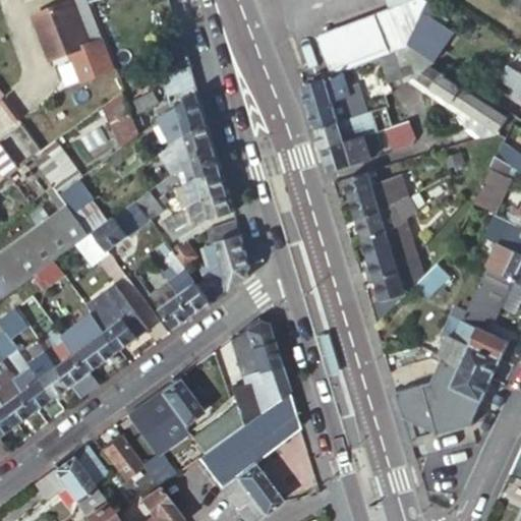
[(112,67),(85,0),(74,0),(74,1),(59,7),(74,49),(89,44),(93,55),(91,56),(98,72),(112,67)]
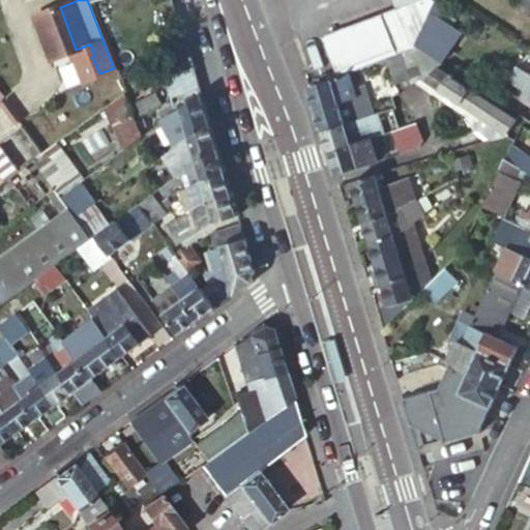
[(390,0),(395,11),(425,1),(425,0),(390,0)]
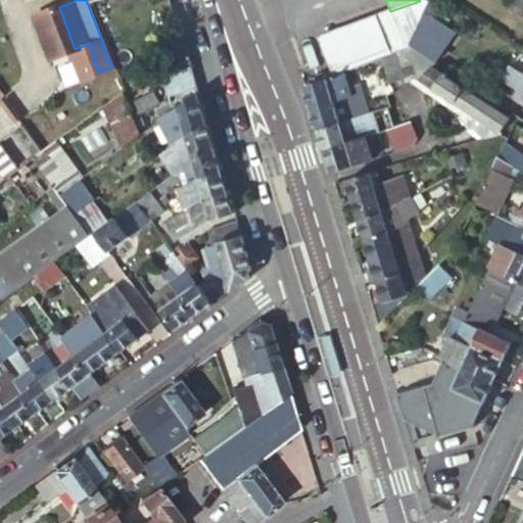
[(442,0),(428,0),(427,4),(423,13),(431,18),(442,0)]
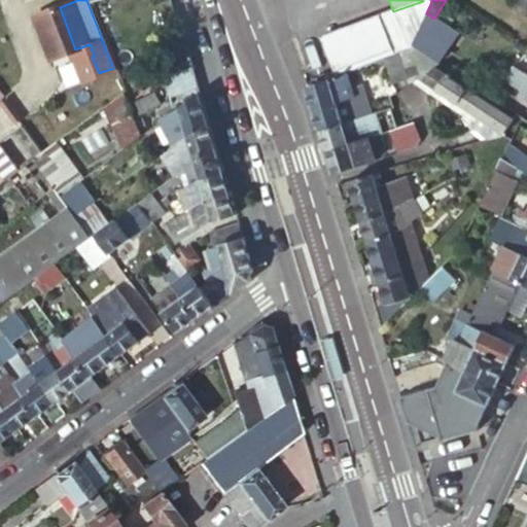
[(526,0),(521,0),(515,10),(526,19),(526,0)]
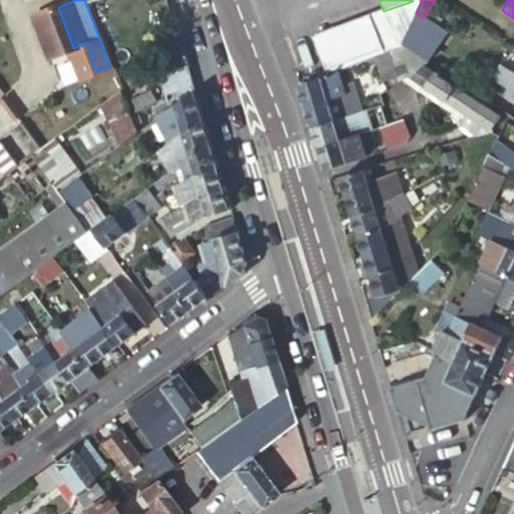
[(413,1),(383,11),(370,16),(384,55),(400,50),(401,46),(408,30),(414,17),(416,13),(420,4),(413,1)]
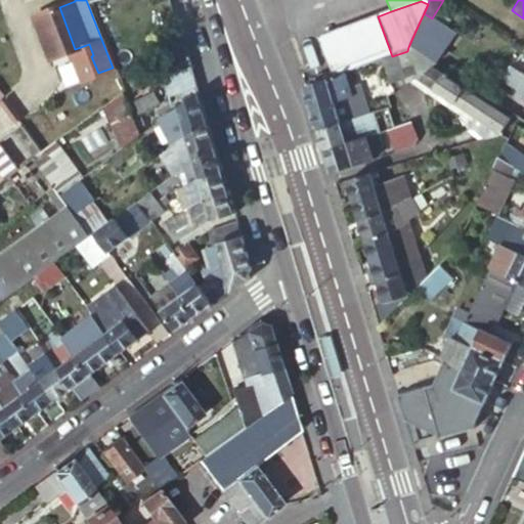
[(333,78),(392,56),(378,16),(318,39),(333,78)]
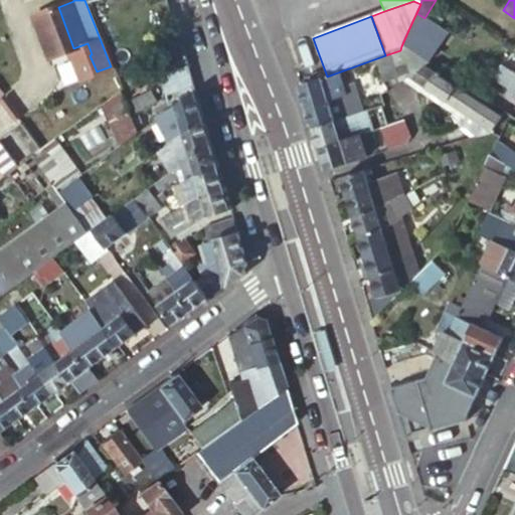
[(401,46),(427,63),(438,48),(445,36),(414,17),(408,30),(401,46)]
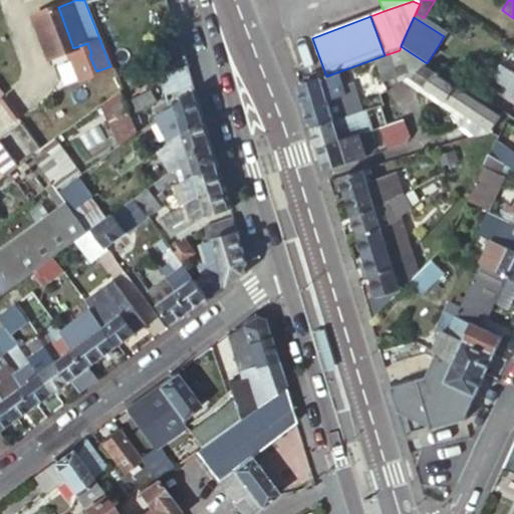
[(153,43),(163,77),(185,61),(177,36),(153,43)]
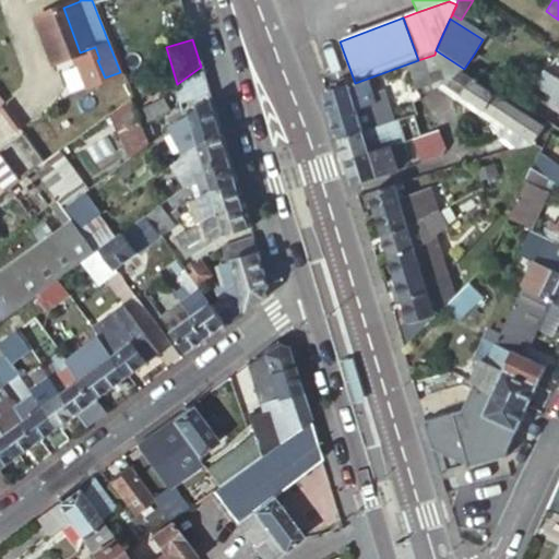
[(558,108),(558,80),(546,72),(537,85),(555,96),(550,103),(558,108)]
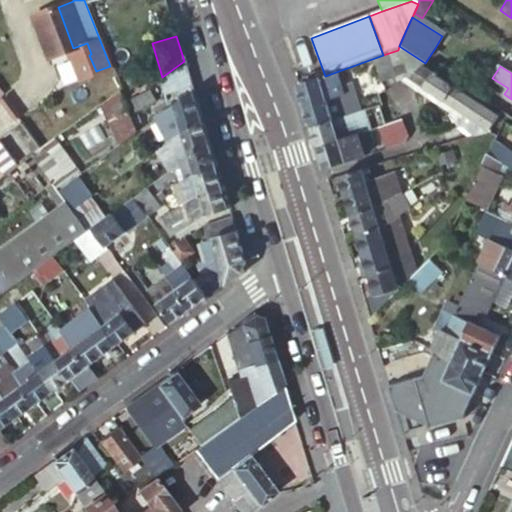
[(488,131),(498,117),(424,68),(407,78),(459,111),(488,131)]
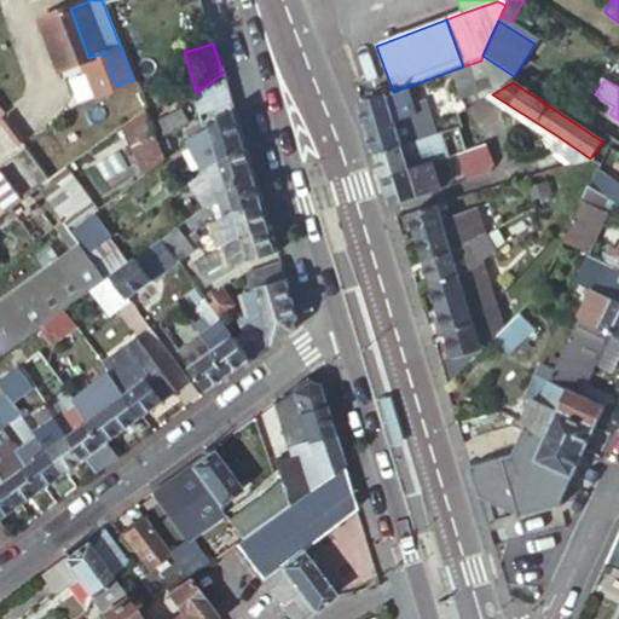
[(0,116),(17,103),(6,88),(0,92),(0,116)]
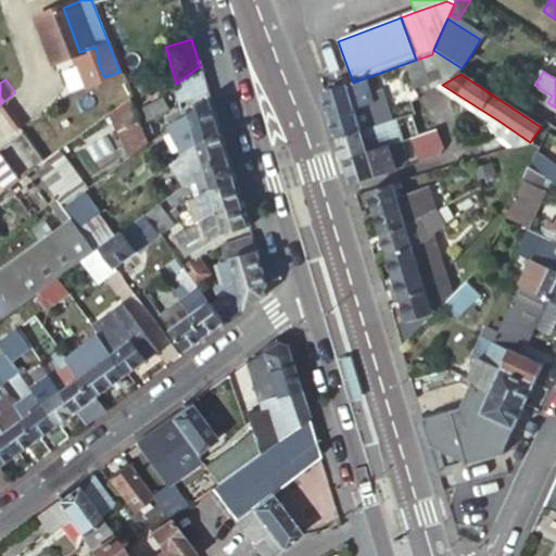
[(364,79),(323,93),(338,141),(362,134),(357,118),(374,112),(364,79)]
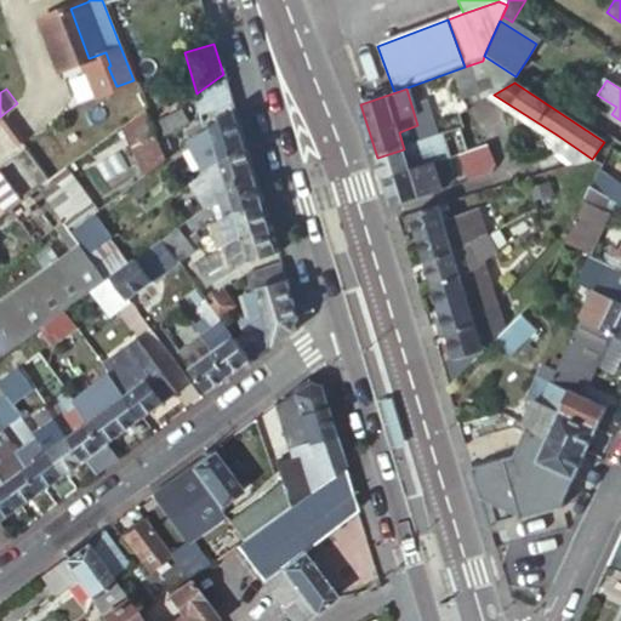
[(557,135),(494,95),(484,100),(552,142),(557,135)]
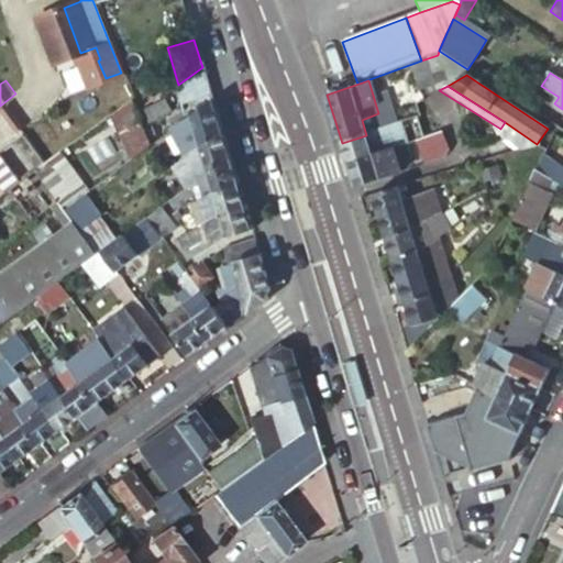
[(151,147),(133,101),(113,116),(131,162),(151,147)]
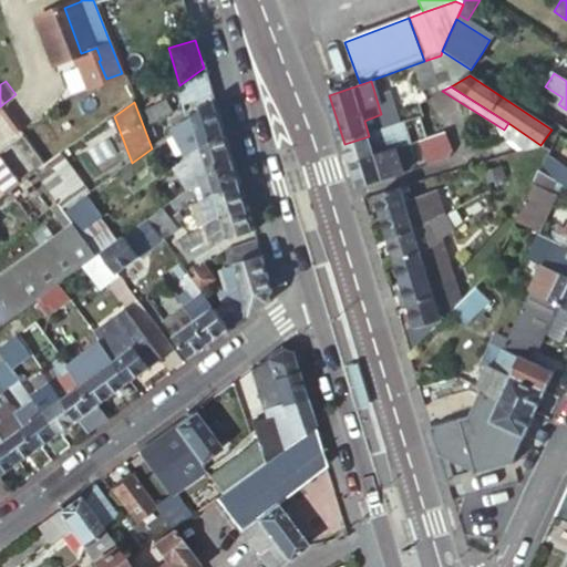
[(192,157),(223,134),(214,103),(172,133),(183,155),(189,153),(192,157)]
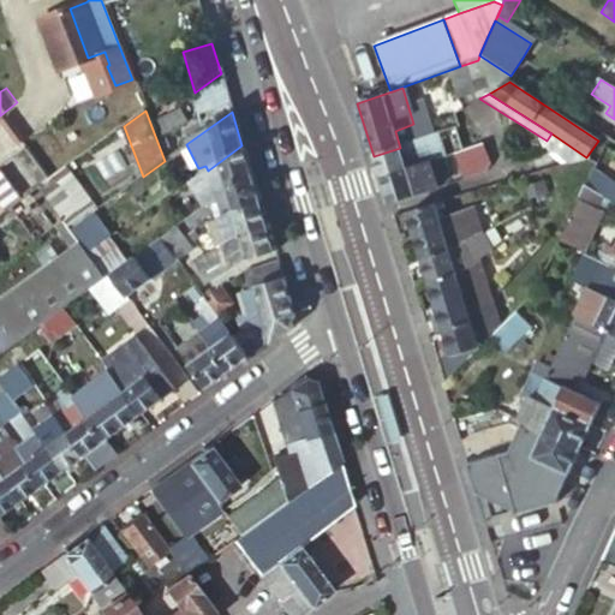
[(187,127),(179,115),(155,132),(163,144),(187,127)]
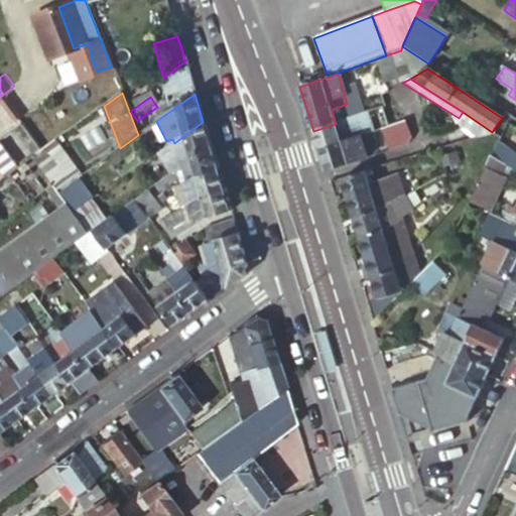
[(332,110),(336,124),(352,119),(347,104),(332,110)]
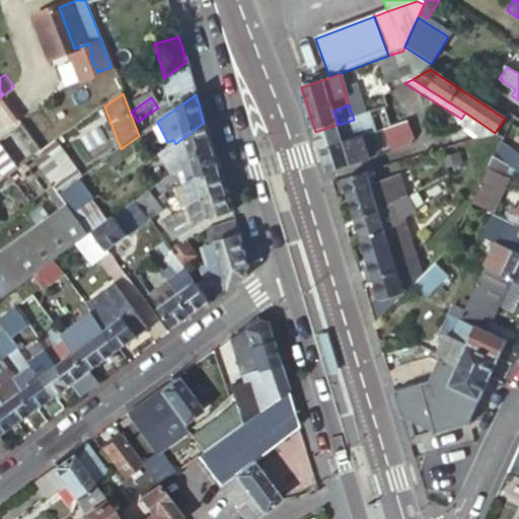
[(495,135),(495,133),(465,113),(461,119),(453,131),(462,131),(465,130),(477,139),(495,135)]
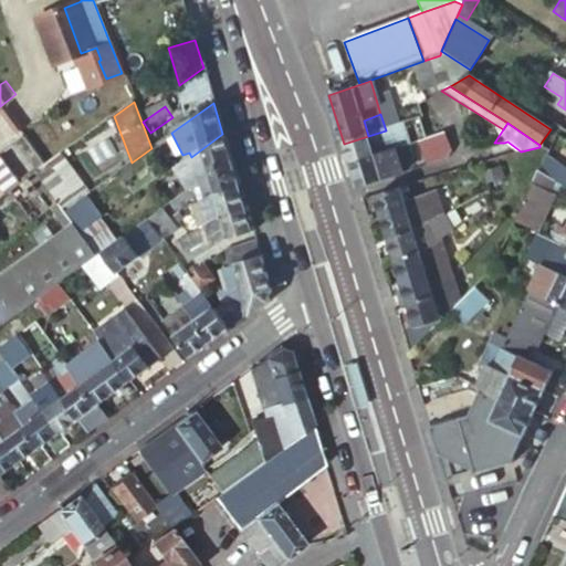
[(397,133),(396,127),(386,130),(368,136),(344,144),(350,166),(395,152),(397,152),(391,135),(397,133)]
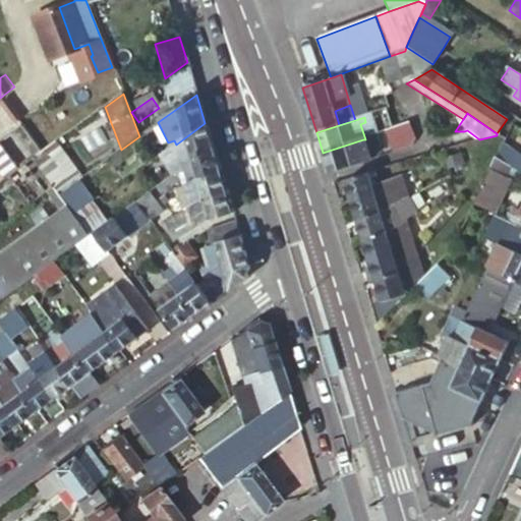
[(372,119),(365,122),(360,124),(365,139),(378,135),(372,119)]
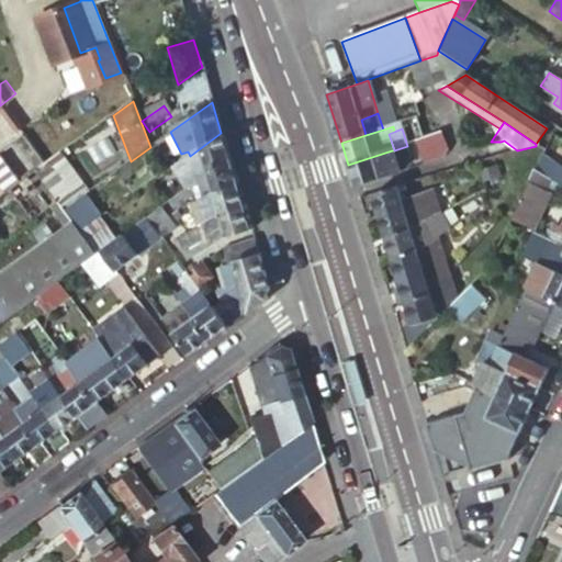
[(228,158),(221,133),(190,156),(188,152),(181,154),(168,160),(169,167),(186,190),(208,173),(228,158)]
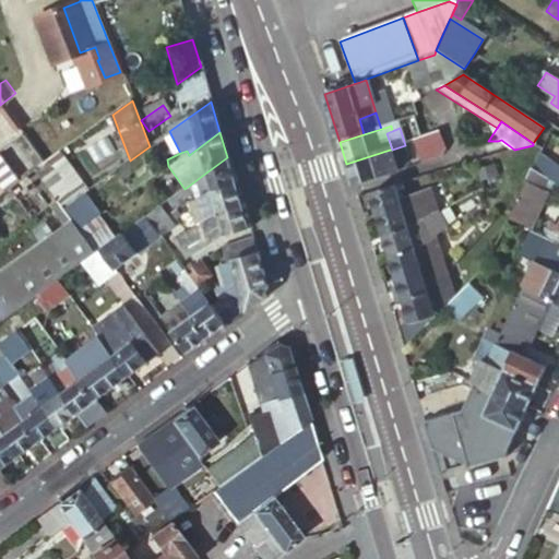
[(443,149),(437,133),(414,142),(420,164),(440,157),(443,149)]
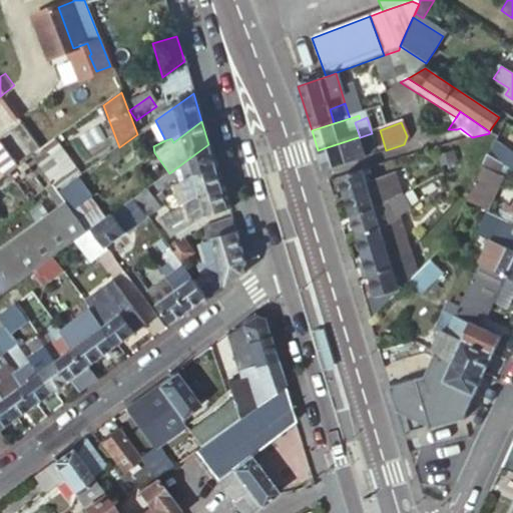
[(506,141),(512,128),(502,122),(497,134),(506,141)]
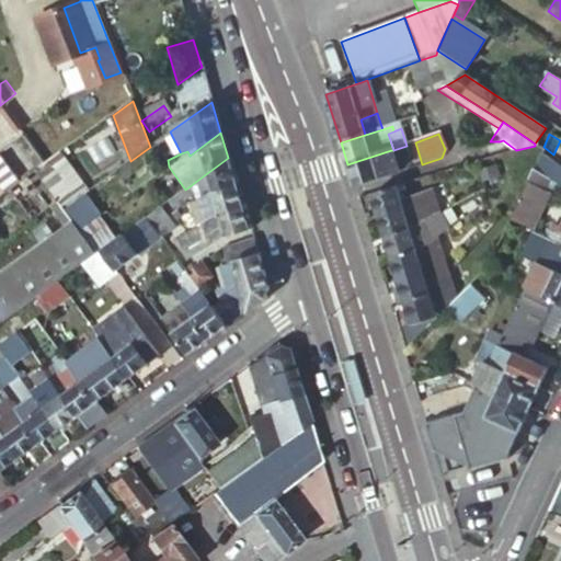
[(35,172),(44,165),(22,136),(12,142),(35,172)]
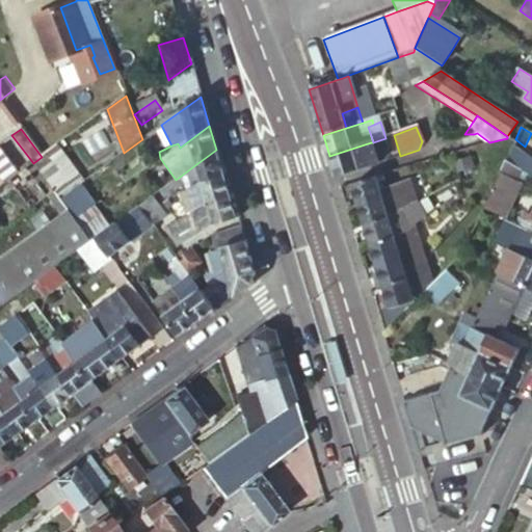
[(0,149),(19,174),(33,163),(11,135),(0,143),(0,149)]
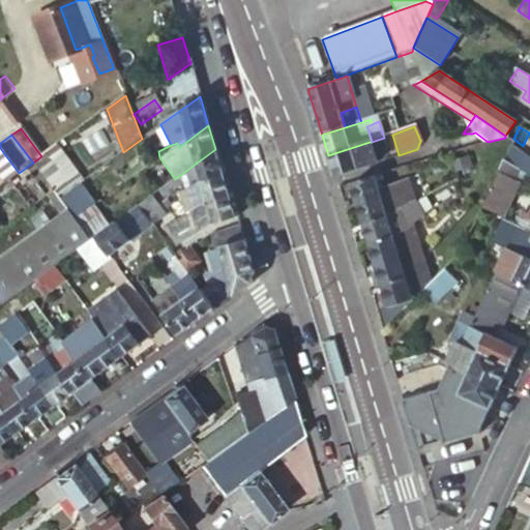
[(328,155),(334,176),(370,166),(377,164),(370,142),(328,155)]
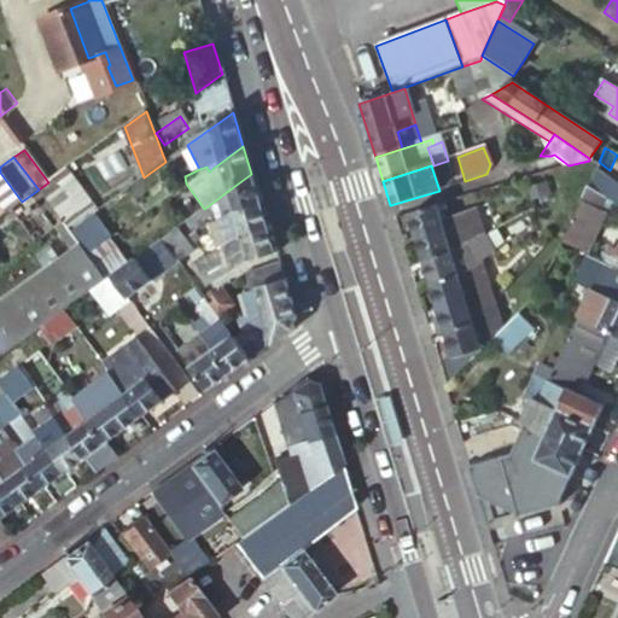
[(65,170),(48,182),(39,190),(63,223),(70,233),(97,213),(65,170)]
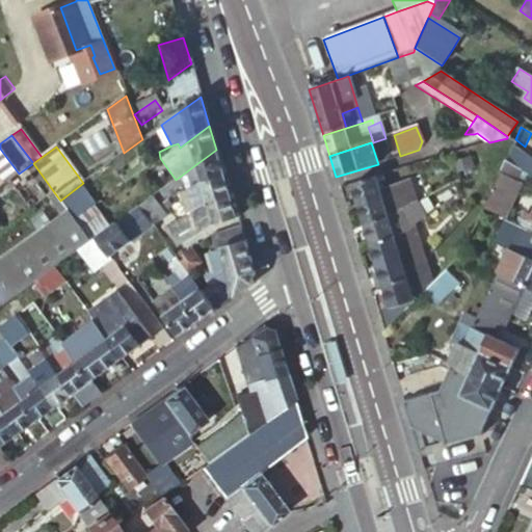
[(8,182),(19,174),(0,149),(0,178),(4,184),(8,182)]
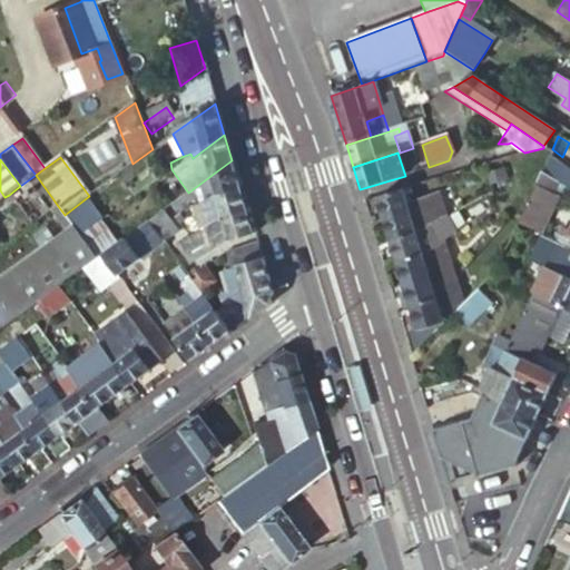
[(241,189),(232,160),(210,176),(216,196),(241,189)]
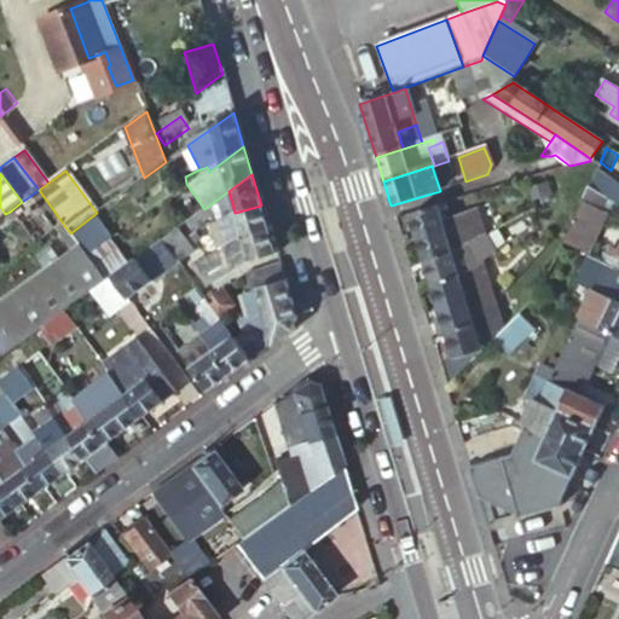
[(607,201),(618,208),(618,191),(593,175),(586,187),(607,201)]
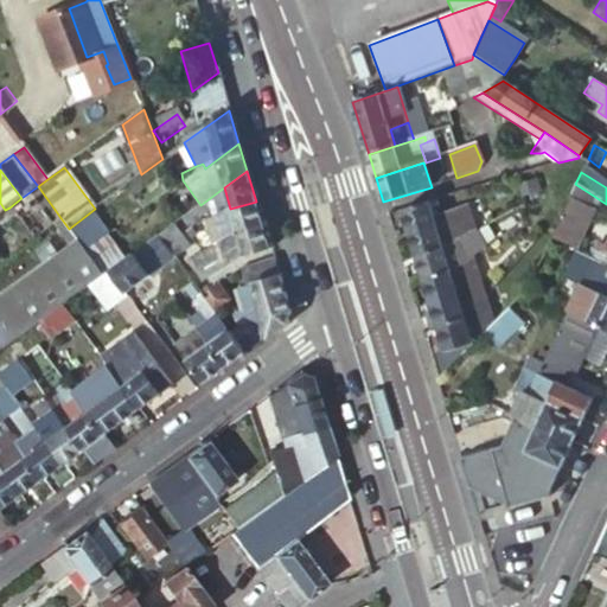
[(535,179),(531,180),(512,186),(517,200),(540,193),(535,179)]
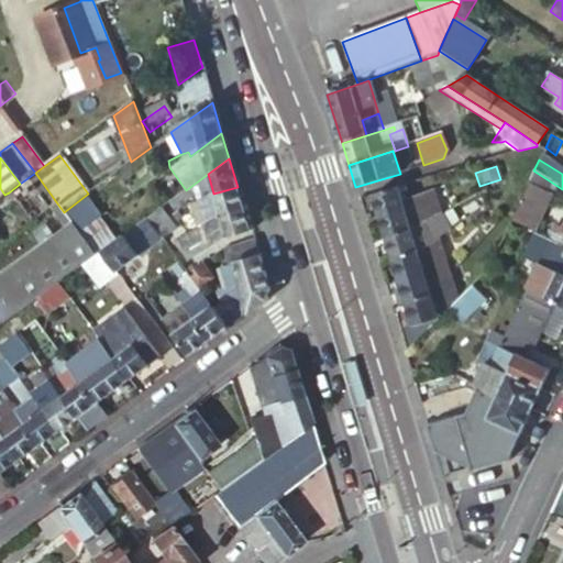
[(520,200),(510,222),(540,235),(551,211),(541,207),(552,183),(533,170),(533,172),(525,189),(520,200)]
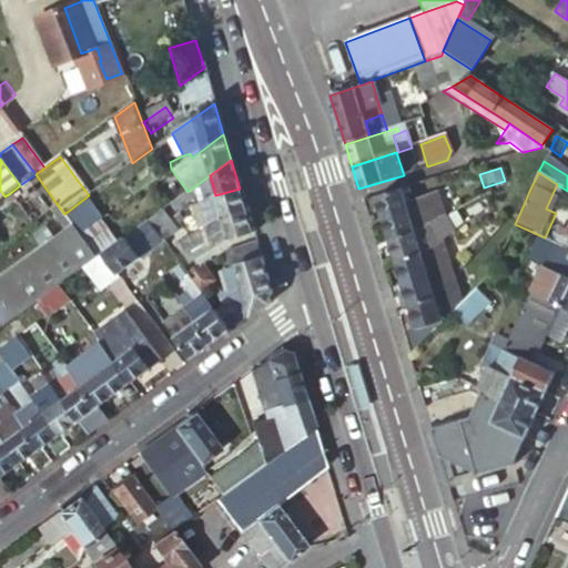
[(58,205),(36,174),(20,185),(9,194),(31,224),(51,210),(58,205)]
